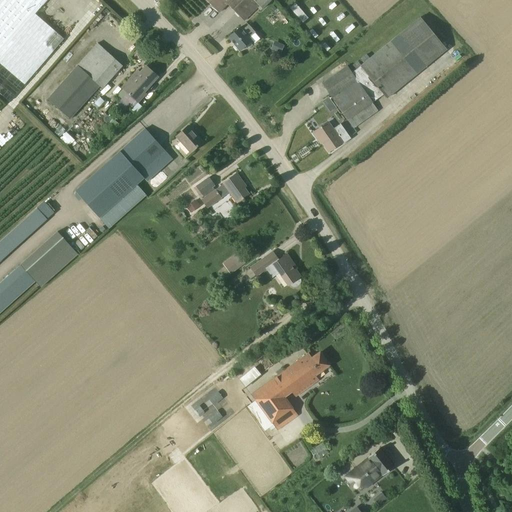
[(0,0),(0,63),(24,85),(64,39),(35,14),(47,0),(46,0),(0,0)]
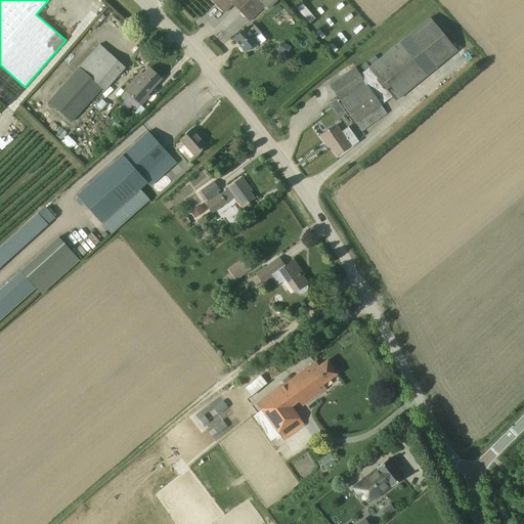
[(210,0),(224,13),(233,5),(250,23),(266,6),(269,9),(277,0),(210,0)]
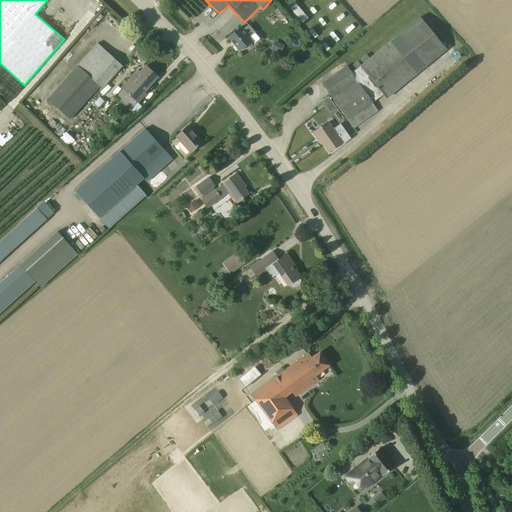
[(302,23),(309,18),(296,2),(289,7),(302,23)]
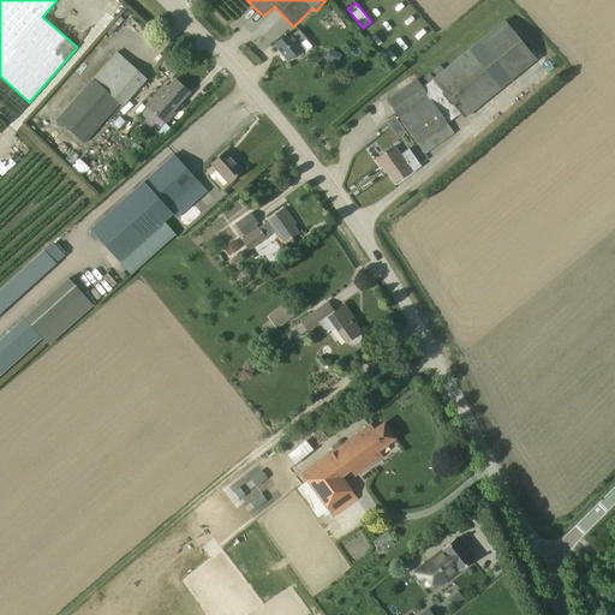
[(390,19),(383,24),(388,30),(395,25),(390,19)]
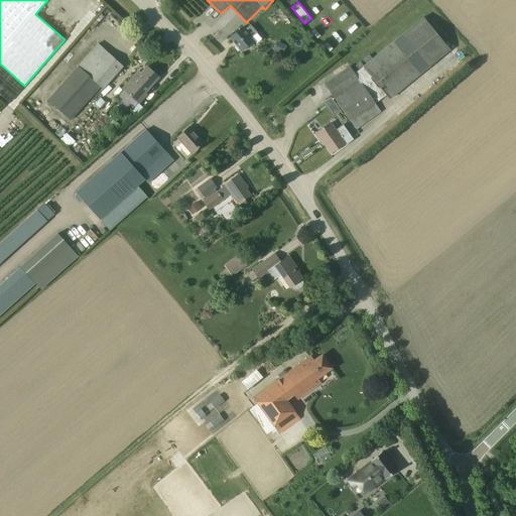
[(390,100),(450,50),(423,17),(372,58),(369,54),(364,58),(367,63),(363,67),(355,74),(350,67),(324,85),(350,122),(356,130),(381,112),(375,104),(386,96),(390,100)]
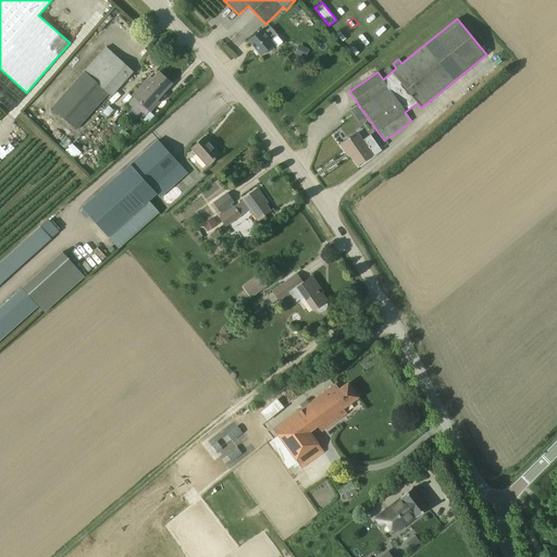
[(261,29),(248,40),(256,49),(254,50),(258,54),(259,53),(261,56),(274,45),(271,41),(277,36),(270,27),(263,33),(261,29)]
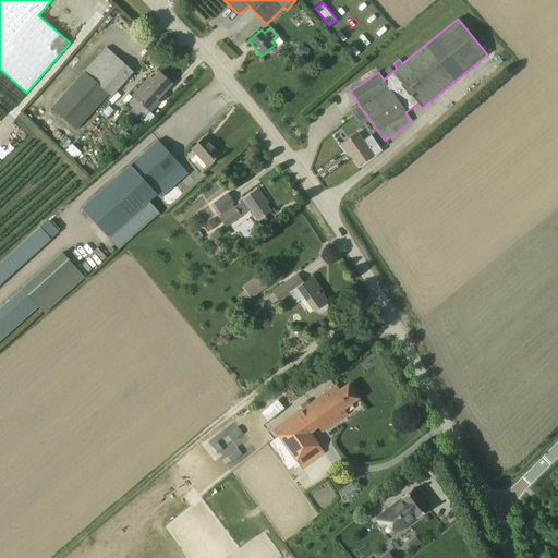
[(295,53),(306,58),(310,50),(300,46),(295,53)]
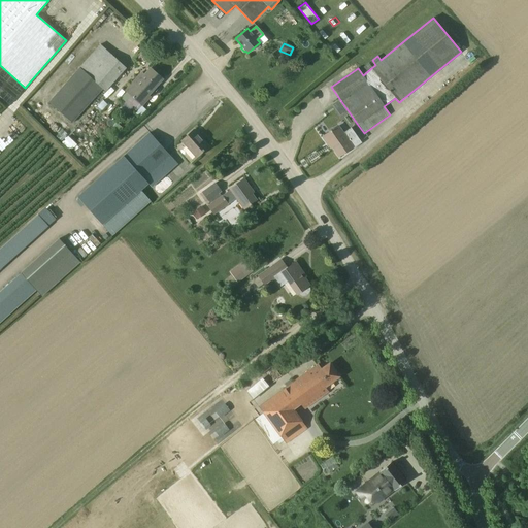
[(53,99),(50,103),(55,108),(66,119),(72,124),(103,90),(105,92),(126,68),(101,45),(53,99)]
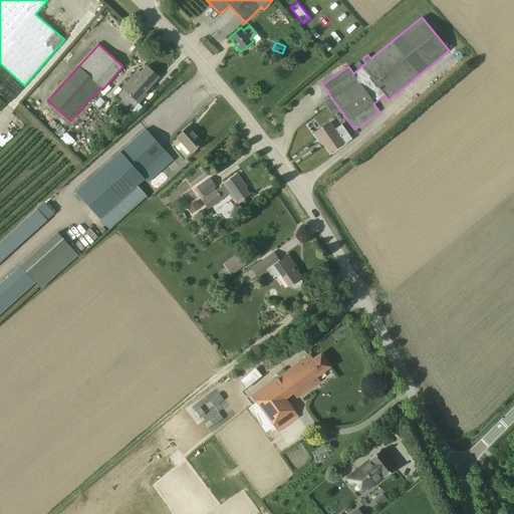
[(147,66),(133,82),(131,79),(122,88),(139,103),(147,94),(145,92),(159,77),(147,66)]
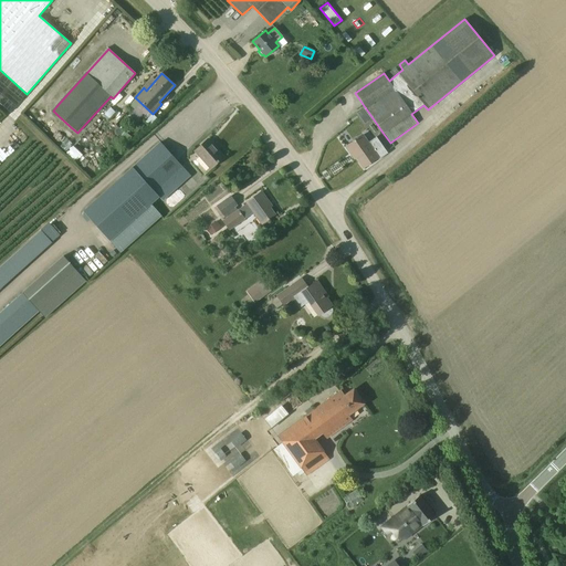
[(346,129),(352,136),(359,130),(354,124),(346,129)]
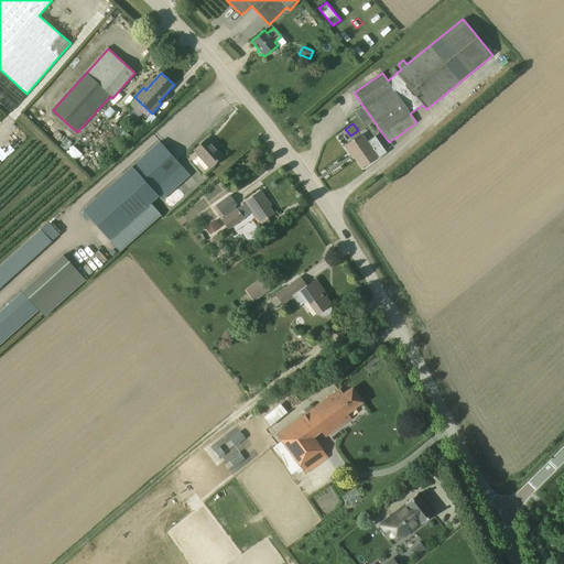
[(375,137),(367,142),(361,134),(345,147),(350,154),(351,153),(361,167),(377,158),(378,159),(387,153),(375,137)]
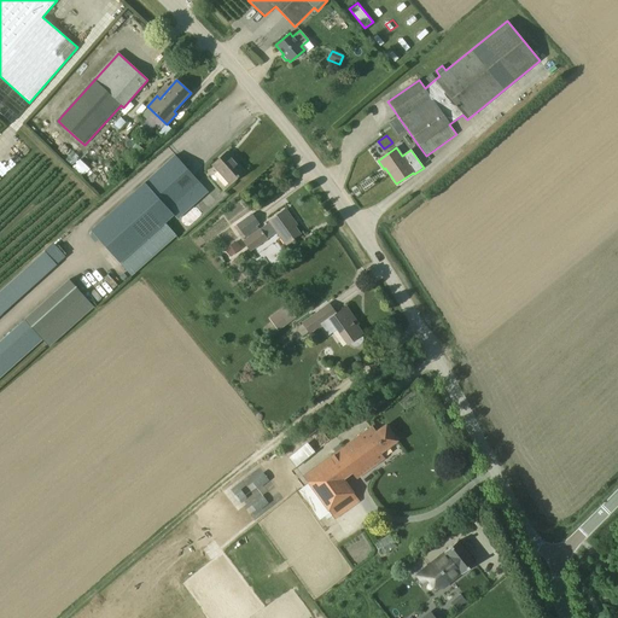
[(245,172),(227,152),(213,165),(229,185),(245,172)]
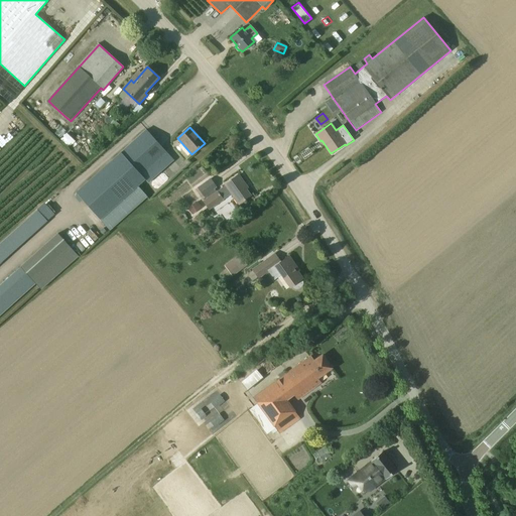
[(76,192),(101,220),(110,231),(147,197),(138,186),(145,180),(148,183),(174,160),(146,129),(121,152),(76,192)]
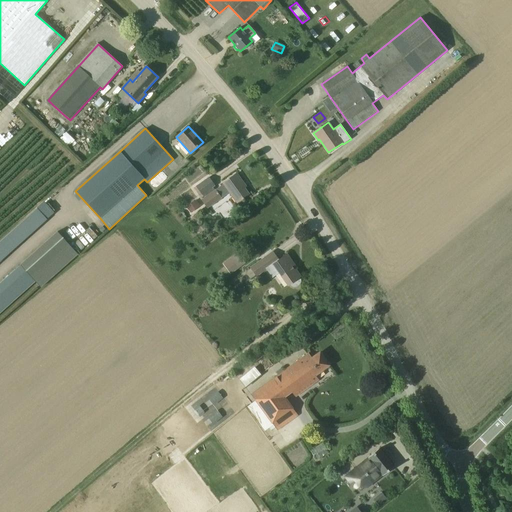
[(65,131),(59,137),(69,147),(75,140),(65,131)]
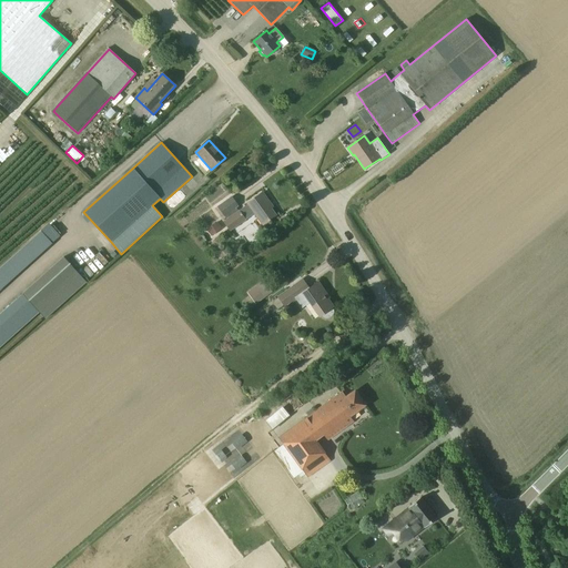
[(273,208),(262,193),(247,203),(247,204),(240,211),(239,210),(237,211),(236,209),(239,206),(231,196),(216,206),(224,216),(226,219),(223,222),(230,232),(246,220),(245,220),(254,213),(263,225),(276,216),(271,209),(273,208)]
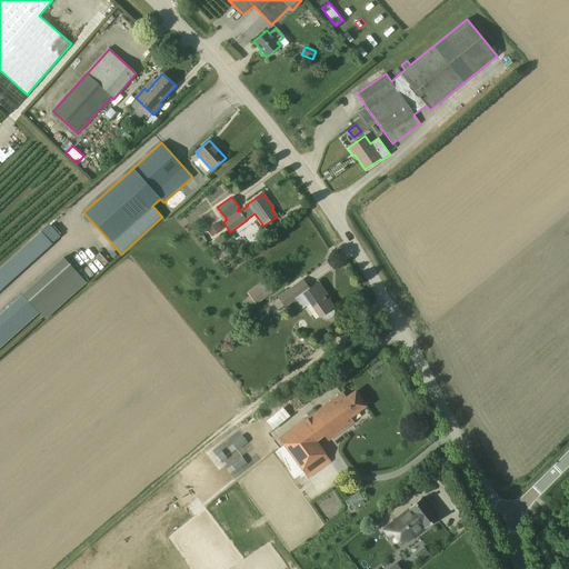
[(223,226),(218,220),(207,231),(212,237),(223,226)]
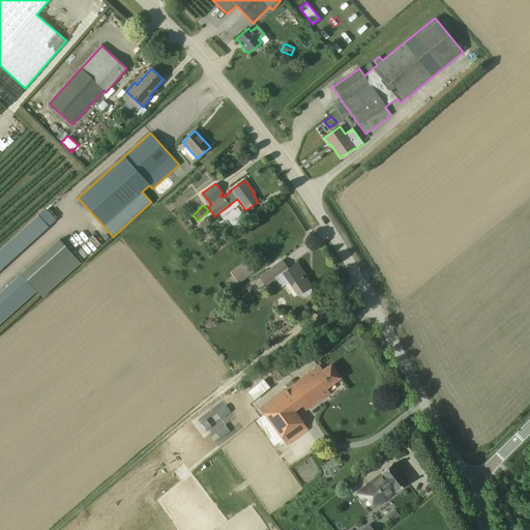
[(0,249),(0,269),(49,228),(38,216),(0,249)]
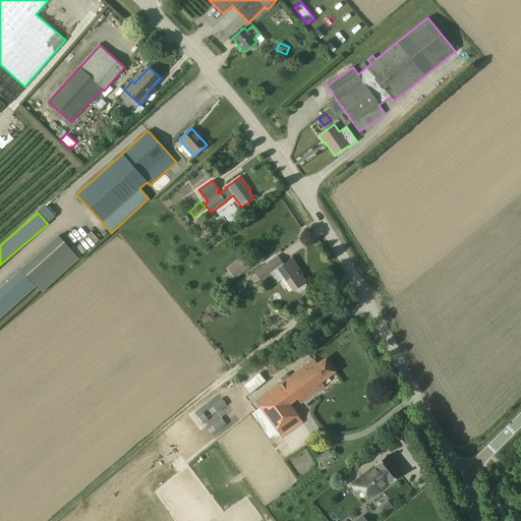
[(42,293),(79,258),(58,235),(20,270),(42,293)]
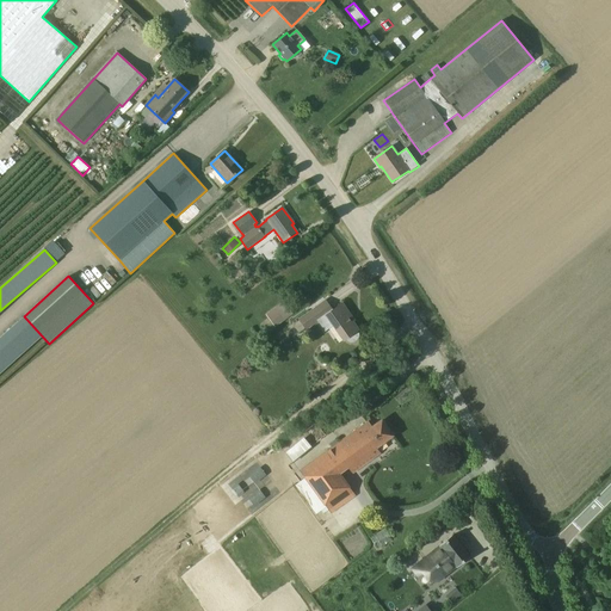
[(283,302),(265,315),(275,327),(292,315),(283,302)]
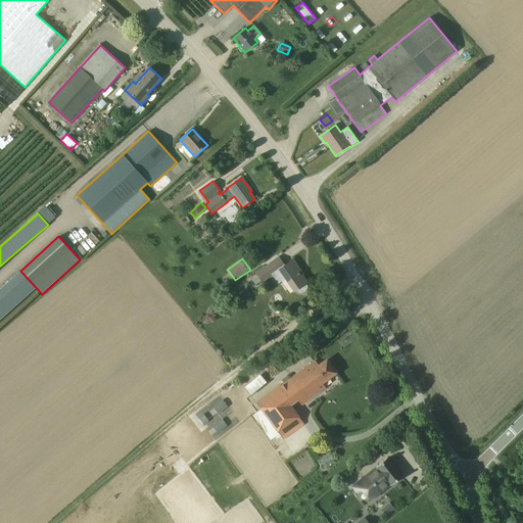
[(276,272),(272,275),(278,283),(285,278),(285,279),(294,291),(295,291),(296,292),(299,294),(302,293),(306,291),(307,288),(307,285),(305,283),(306,283),(300,273),(301,272),(300,270),(293,260),(276,272)]
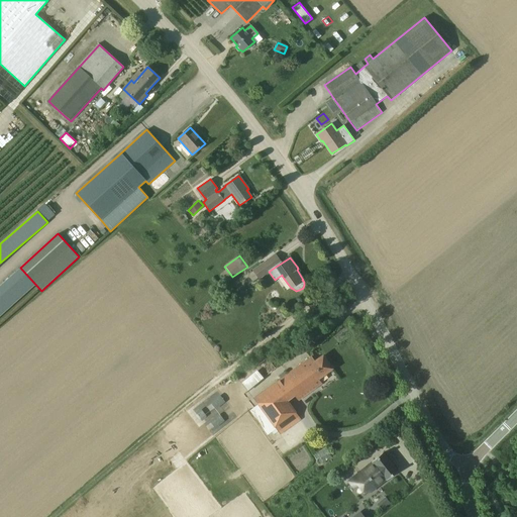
[(252,272),(247,276),(252,282),(257,279),(259,278),(259,279),(269,272),(273,269),(267,261),(252,271),(253,272),(252,272)]
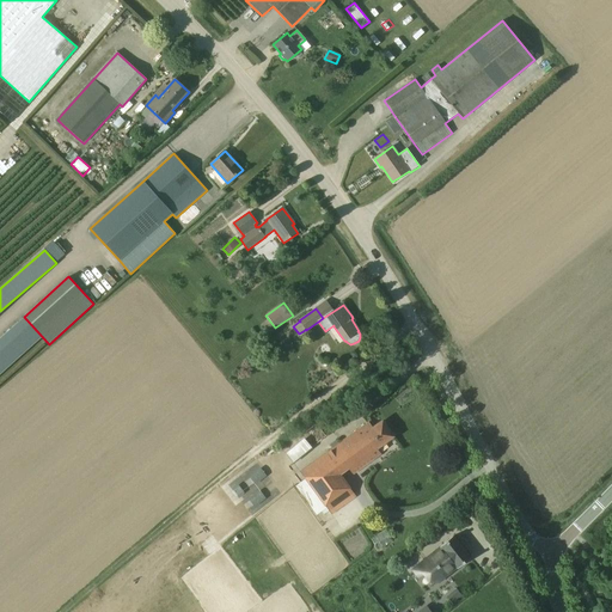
[(341,476),(348,470),(352,475),(380,454),(375,450),(393,436),(383,422),(372,429),(368,423),(334,450),(332,448),(299,471),(304,478),(303,478),(304,479),(295,487),(316,515),(326,508),(331,515),(356,497),(350,489),(341,476)]
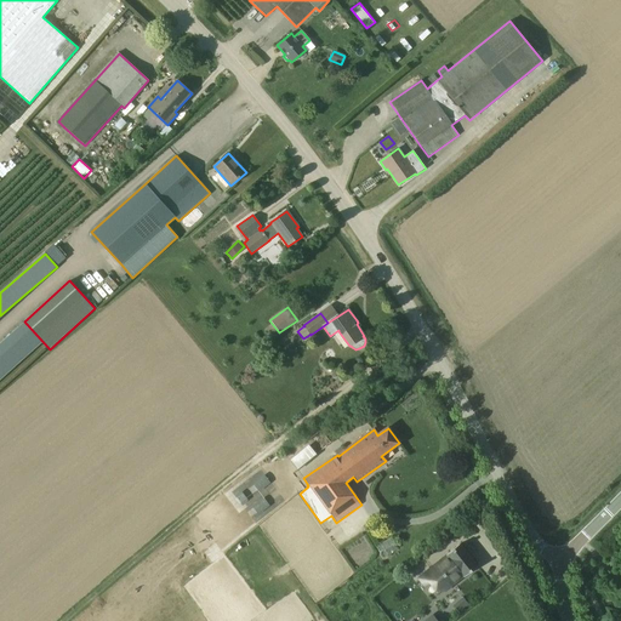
[(297,469),(317,455),(308,445),(290,461),(297,469)]
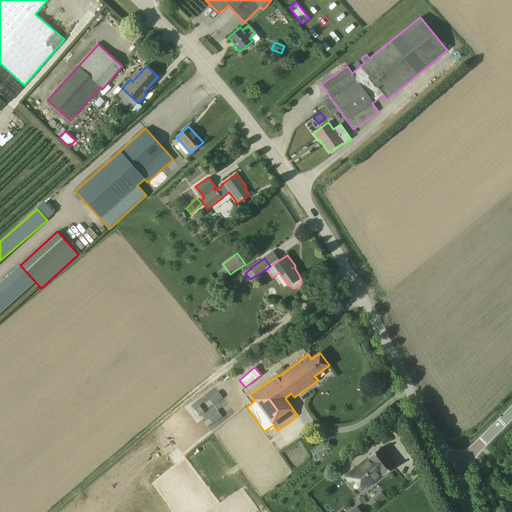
[(316,458),(327,452),(323,443),(311,449),(316,458)]
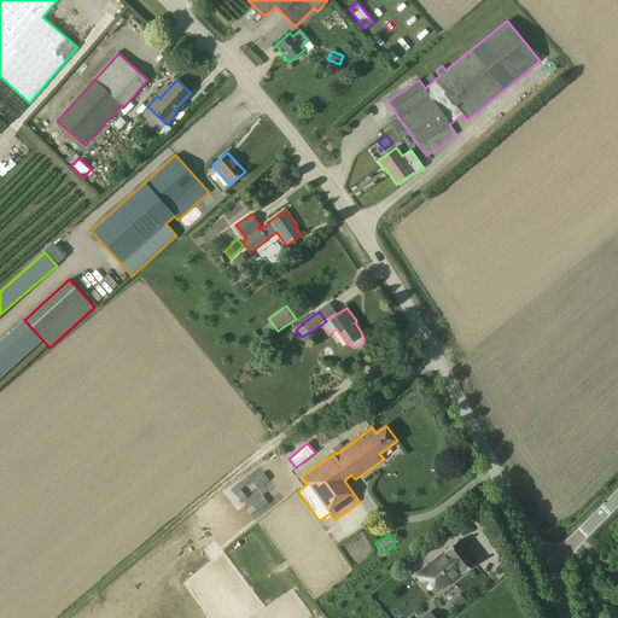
[(423,582),(432,576),(442,588),(443,587),(442,587),(438,582),(450,572),(454,577),(454,578),(461,572),(462,575),(474,564),(458,542),(444,552),(445,554),(418,576),(423,582)]
